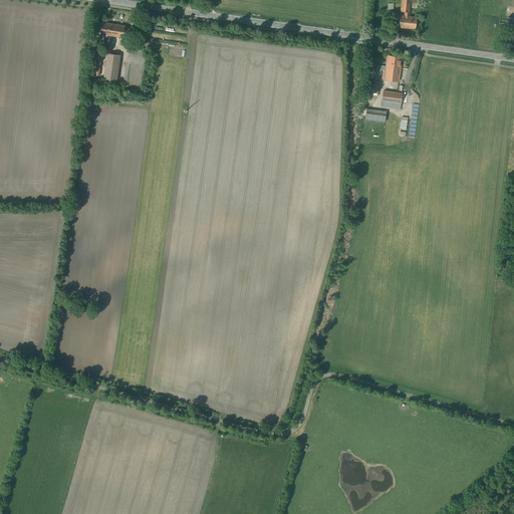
[(411,0),(402,0),(401,11),(405,12),(405,16),(409,16),(411,0)]
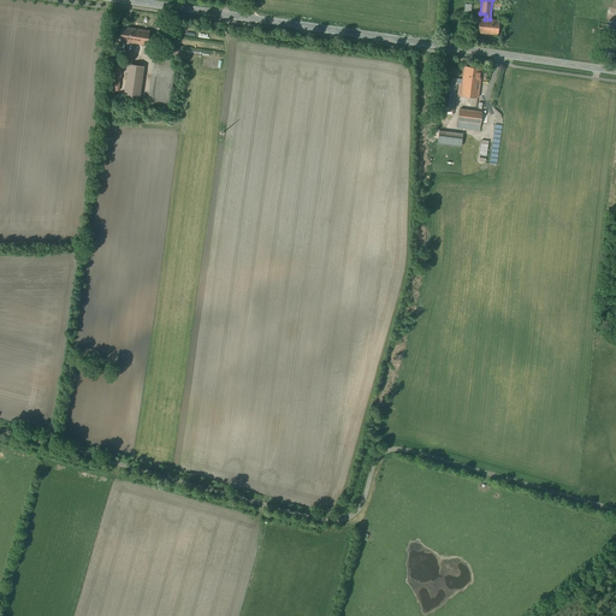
[(485,19),(480,18),(478,33),(498,35),(499,21),(490,19),(485,19)]
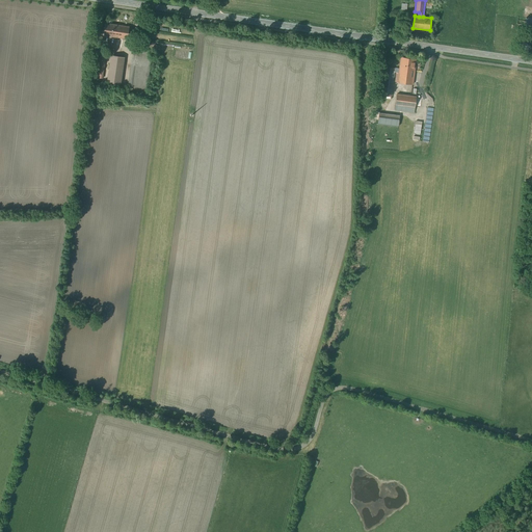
[(120,25),(106,23),(104,35),(113,36),(114,30),(118,30),(120,25)]
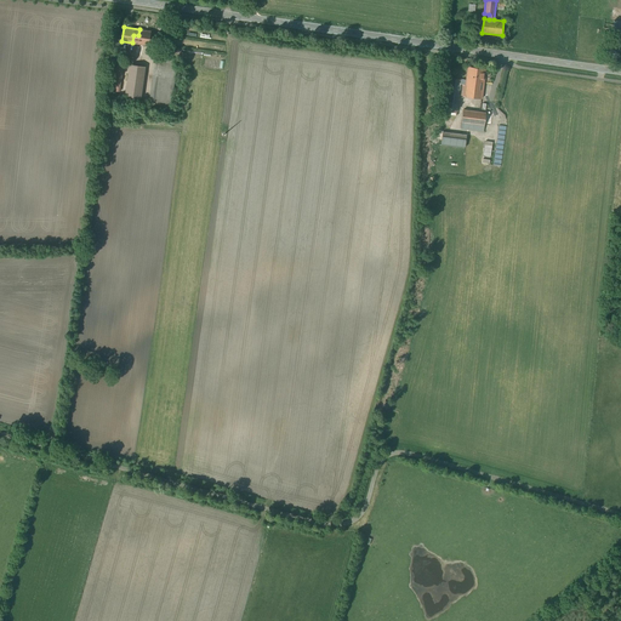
[(152,30),(140,29),(138,35),(134,35),(132,43),(149,45),(152,30)]
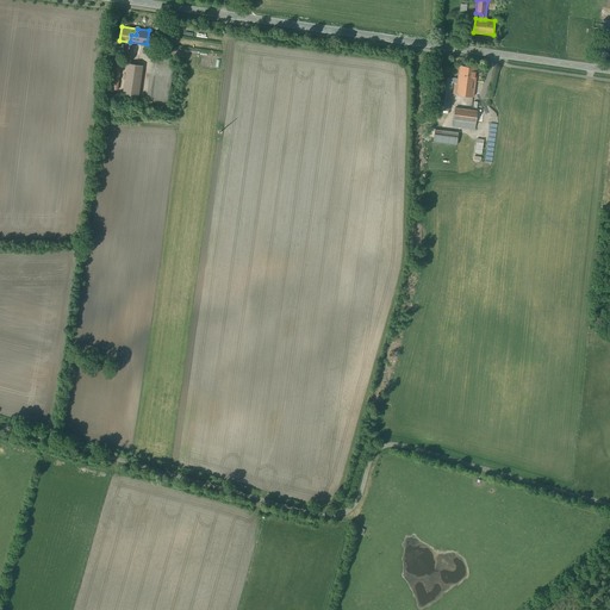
[(165,57),(154,55),(151,74),(162,76),(165,57)]
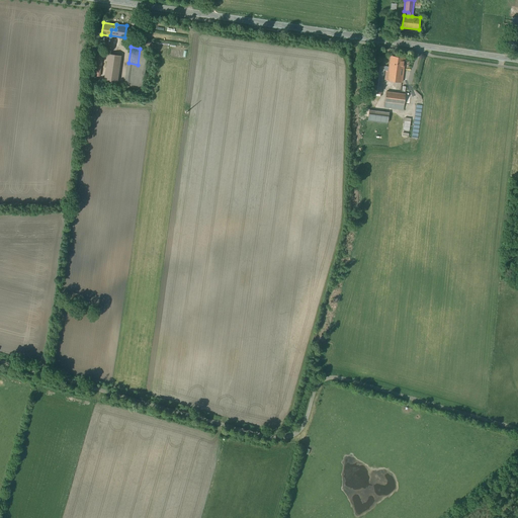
[(148,50),(140,48),(138,65),(146,66),(148,50)]
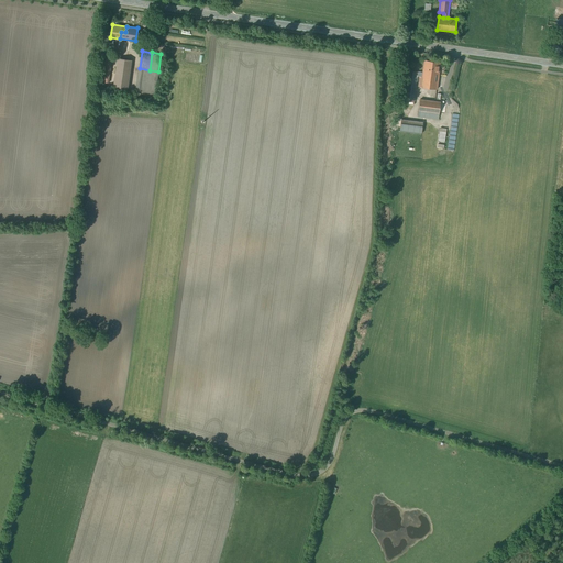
[(112,54),(107,53),(106,65),(103,81),(109,83),(111,66),(112,54)]
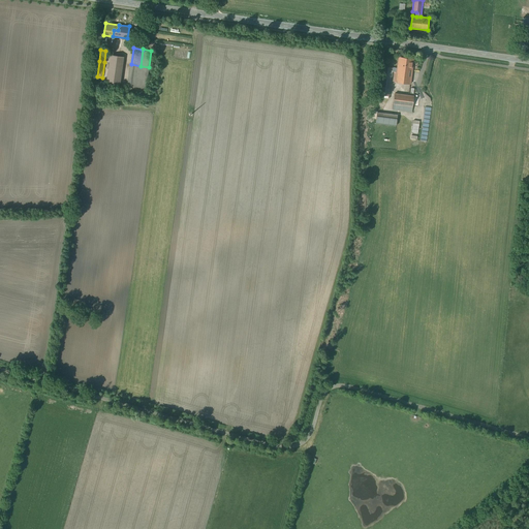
[(123,57),(111,56),(107,81),(120,83),(123,57)]
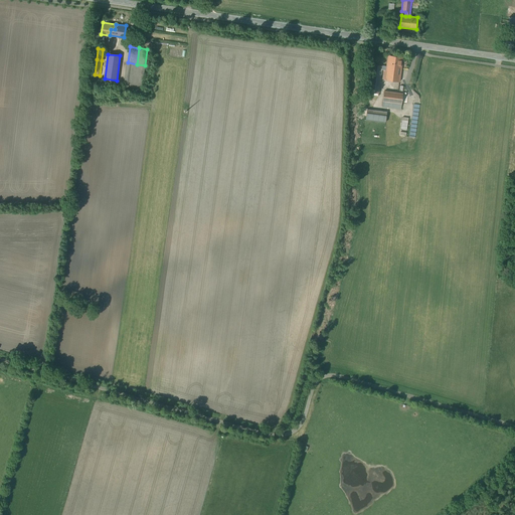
[(402,57),(389,55),(387,65),(401,67),(402,57)]
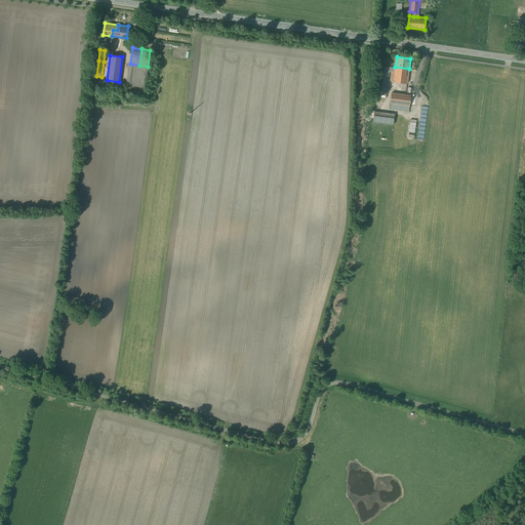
[(139,66),(130,64),(129,69),(127,85),(145,87),(148,67),(139,66)]
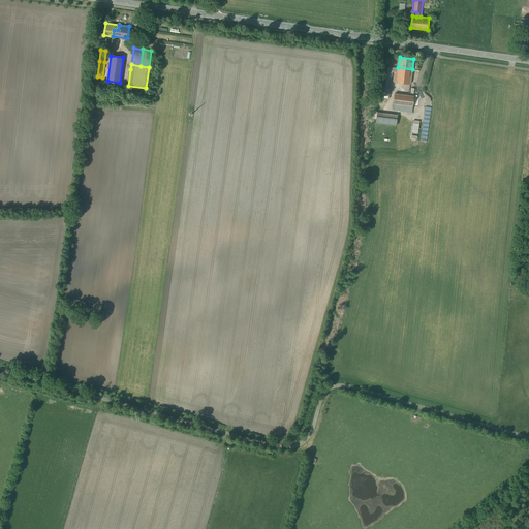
[(398,68),(384,66),(381,94),(390,95),(393,71),(398,72),(396,82),(410,84),(412,69),(398,67),(398,68)]
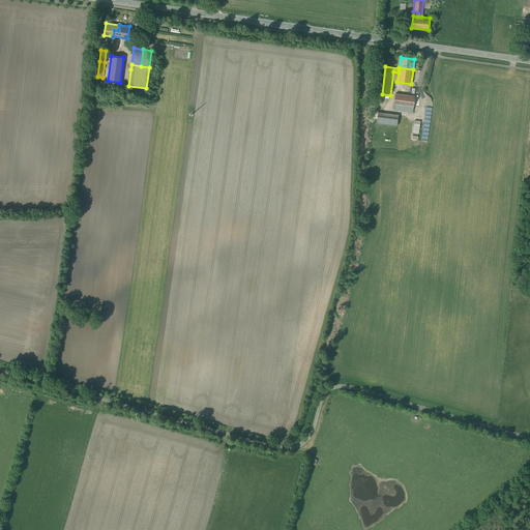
[(415,96),(395,93),(393,109),(413,112),(415,96)]
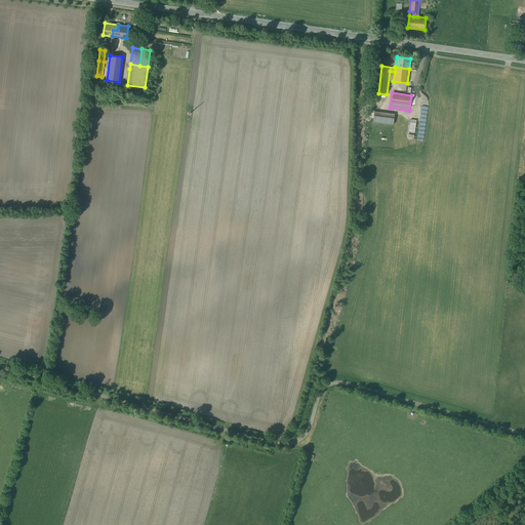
[(395,114),(374,111),(373,121),(394,124),(395,114)]
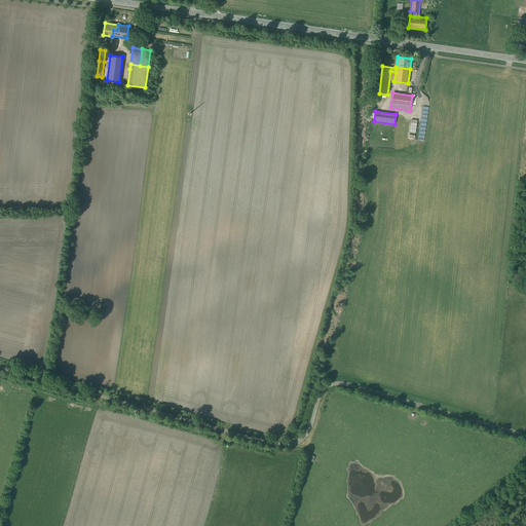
All buildings are outlined.
